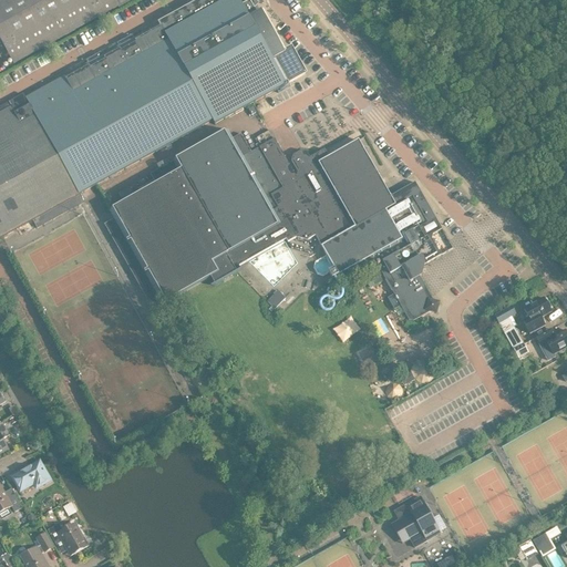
[(102,55),(101,55),(101,57),(100,58),(100,59),(100,60),(100,61),(99,61),(98,61),(98,60),(96,60),(95,60),(94,60),(94,61),(93,62),(93,63),(94,63),(93,64),(92,63),(91,63),(90,63),(89,63),(88,63),(86,63),(86,64),(72,72),(71,72),(71,73),(57,81),(55,81),(41,90),(41,89),(40,90),(31,95),(30,94),(30,95),(26,98),(24,98),(24,99),(10,106),(9,103),(8,103),(8,104),(0,107),(0,237),(0,238),(1,237),(16,229),(17,229),(17,228),(31,220),(32,220),(37,228),(83,203),(80,197),(82,196),(84,199),(86,198),(83,193),(84,192),(84,191),(93,186),(93,187),(94,186),(94,185),(109,177),(109,178),(110,177),(124,168),(124,169),(125,169),(125,168),(140,161),(141,161),(141,160),(155,152),(155,153),(156,152),(156,151),(171,143),(171,144),(172,143),(186,134),(186,135),(187,135),(187,134),(202,126),(202,127),(203,126),(203,125),(212,121),(215,124),(216,124),(215,123),(224,119),(224,120),(225,119),(225,117),(234,113),(234,114),(235,113),(235,112),(244,107),(244,109),(245,107),(245,106),(254,102),(254,103),(255,102),(255,101),(264,96),(265,98),(265,96),(265,95),(274,91),(275,91),(275,90),(284,85),(285,85),(286,85),(285,84),(305,74),(290,49),(285,52),(263,11),(257,14),(253,7),(255,4),(251,0),(202,0),(160,23),(158,24),(150,29),(148,29),(148,30),(134,38),(133,38),(133,39),(132,39),(132,40),(131,41),(131,42),(131,43),(132,43),(127,45),(126,44),(125,44),(124,43),(123,44),(119,47),(119,45),(117,47),(103,55),(103,54),(102,55)]
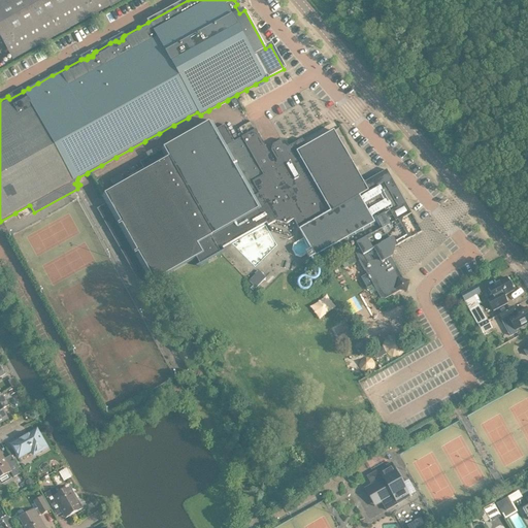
[(0,0),(0,40),(2,39),(12,59),(108,5),(110,7),(123,0),(0,0)]
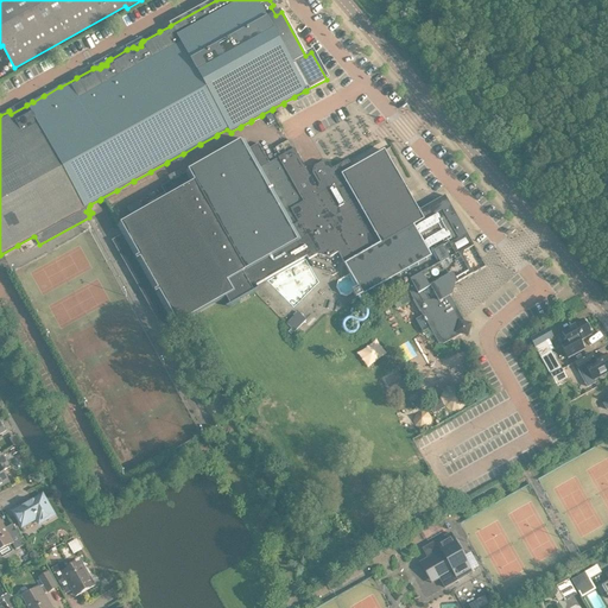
[(301,160),(293,149),(293,150),(278,158),(268,163),(258,144),(248,149),(244,140),(184,173),(160,187),(168,198),(118,226),(122,234),(112,241),(159,324),(170,318),(175,327),(225,298),(229,306),(254,292),(259,290),(257,285),(259,283),(306,257),(308,260),(309,259),(317,255),(329,258),(337,253),(349,273),(358,287),(352,291),(352,292),(354,295),(356,299),(362,296),(367,305),(381,297),(384,290),(391,292),(404,285),(436,266),(429,253),(424,255),(420,249),(425,247),(423,244),(436,236),(425,219),(442,209),(442,210),(450,206),(444,195),(434,201),(428,204),(418,210),(384,151),(353,169),(348,160),(331,169),(329,163),(323,162),(314,166),(312,172),(315,177),(314,179),(311,181),(301,160)]
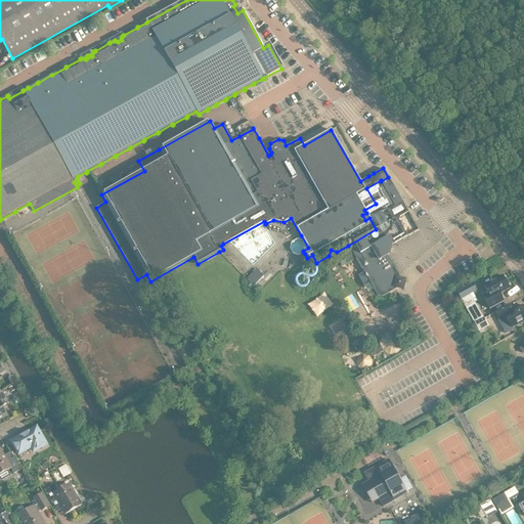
[(241,133),(251,127),(248,121),(236,127),(241,133)]
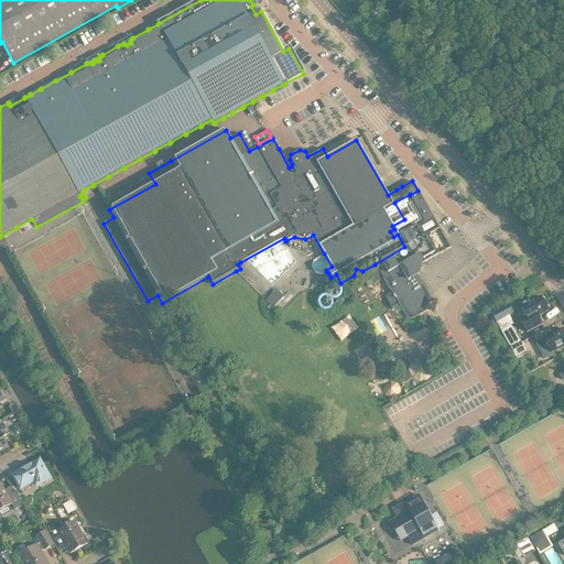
[(449,248),(418,191),(410,195),(410,194),(394,203),(404,219),(392,226),(394,229),(390,231),(393,237),(398,235),(404,247),(375,264),(379,271),(368,277),(372,283),(382,278),(391,293),(384,296),(391,308),(398,304),(405,318),(411,320),(432,308),(433,304),(416,274),(418,273),(420,264),(449,248)]
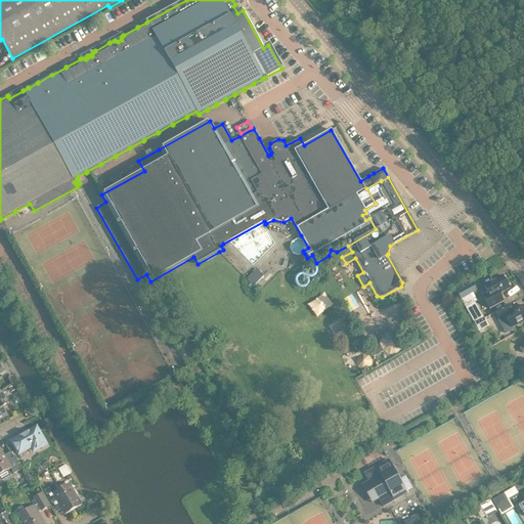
[(253,286),(263,275),(257,269),(247,279),(253,286)]
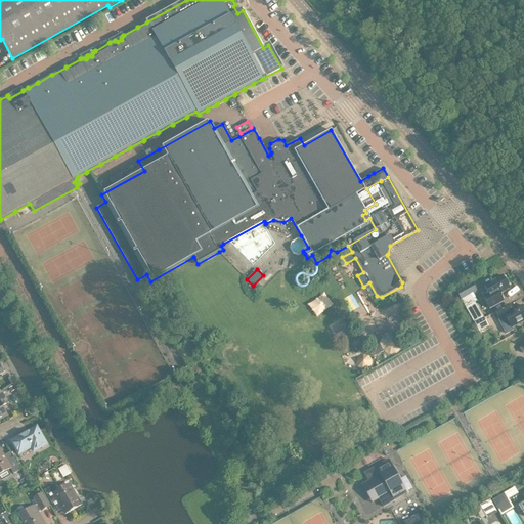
[(508,284),(508,281),(507,279),(505,278),(503,277),(501,275),(483,286),(488,294),(483,297),(489,308),(501,302),(498,296),(499,294),(509,289),(508,287),(508,284)]
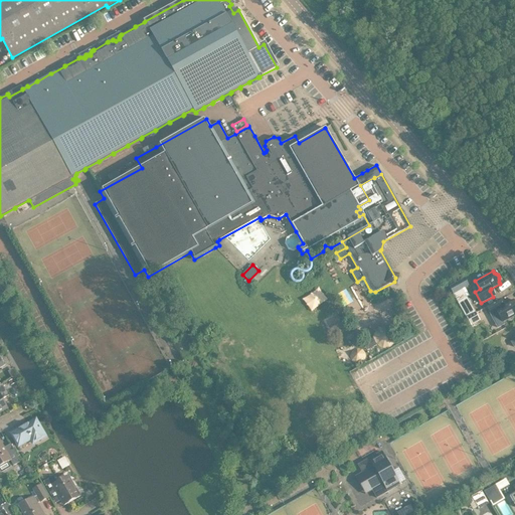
[(449,286),(451,290),(466,281),(464,277),(449,286)]
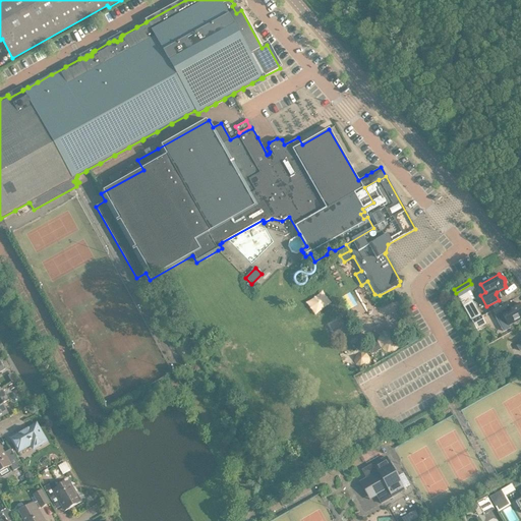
[(471,321),(480,315),(471,299),(473,298),(467,287),(456,293),(471,321)]
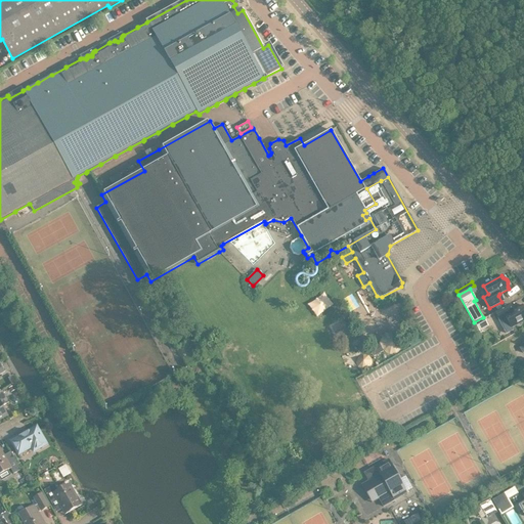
[(522,305),(512,310),(510,312),(507,306),(495,312),(500,322),(507,319),(511,328),(523,320),(523,307),(522,305)]
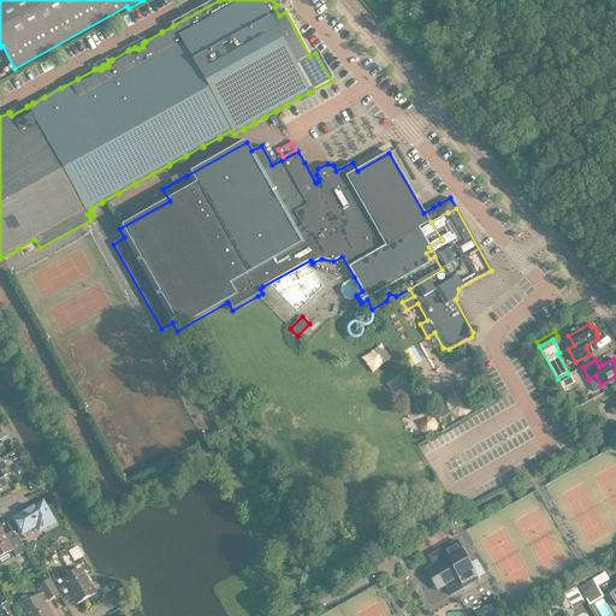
[(615,404),(604,413),(611,425),(615,421),(615,418),(614,415),(615,413),(615,404)]
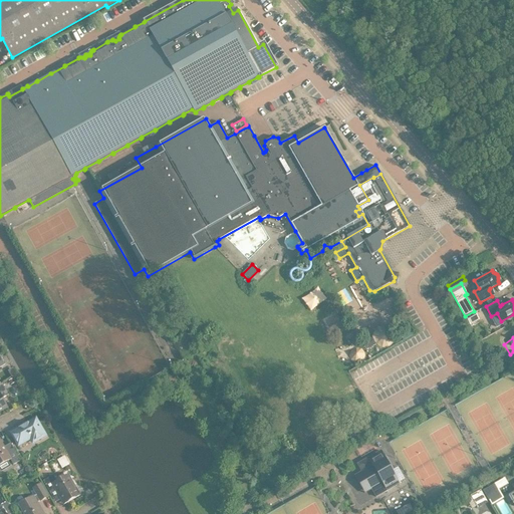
[(8,395),(5,390),(2,383),(0,383),(0,410),(7,407),(2,398),(8,395)]
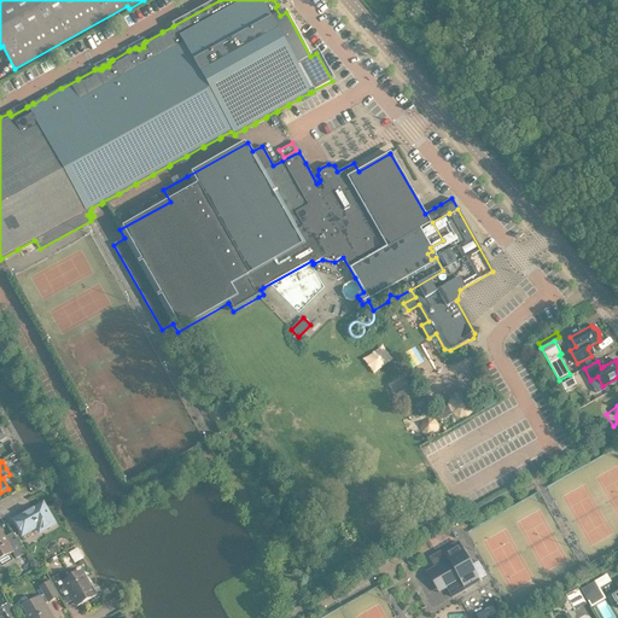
[(22,535),(38,525),(41,530),(53,523),(42,503),(13,520),(22,535)]
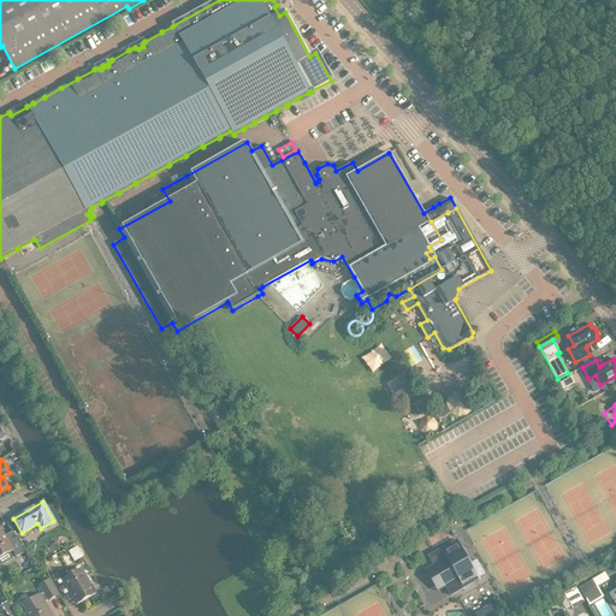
[(16,557),(24,552),(12,531),(4,535),(0,528),(0,557),(12,551),(16,557)]
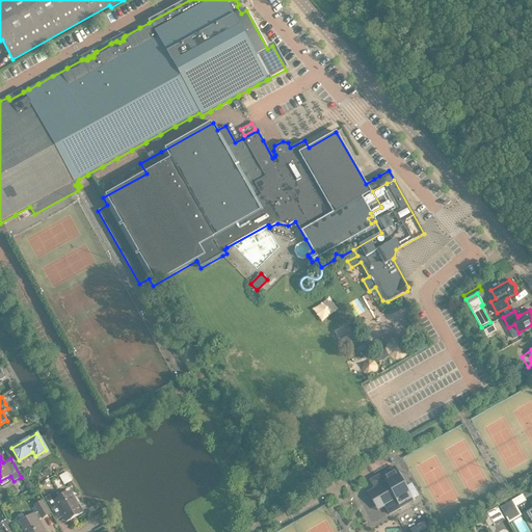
[(394,467),(370,480),(389,514),(413,500),(394,467)]
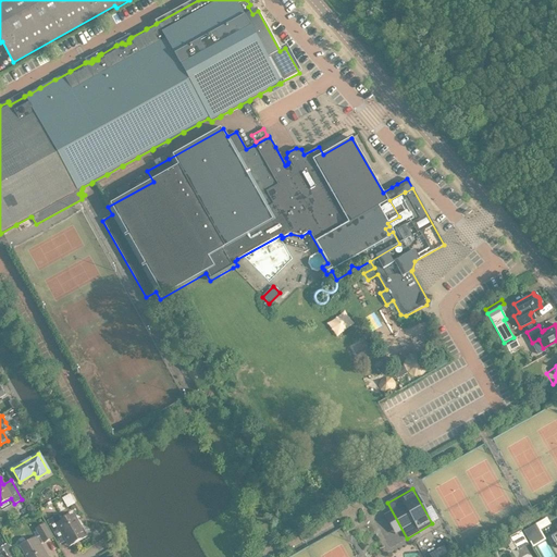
[(58,515),(53,518),(47,521),(53,534),(60,530),(69,545),(85,535),(74,516),(62,522),(58,515)]
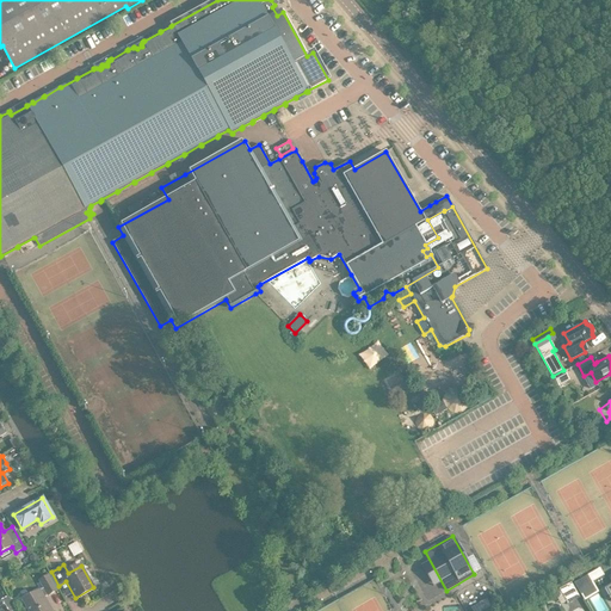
[(596,578),(604,574),(600,567),(593,572),(596,578)]
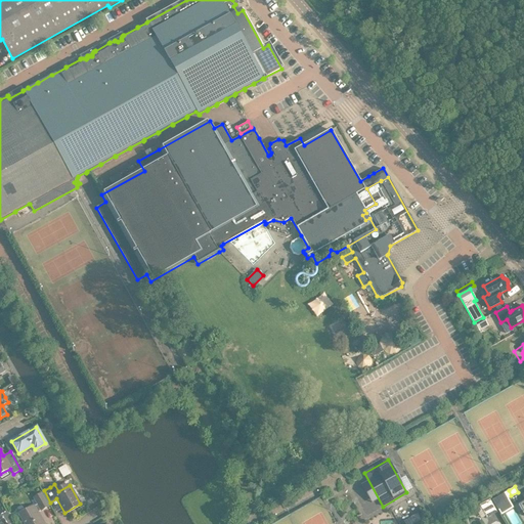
[(41,493),(34,497),(38,505),(19,515),(24,523),(40,523),(38,519),(41,518),(38,513),(48,507),(41,493)]
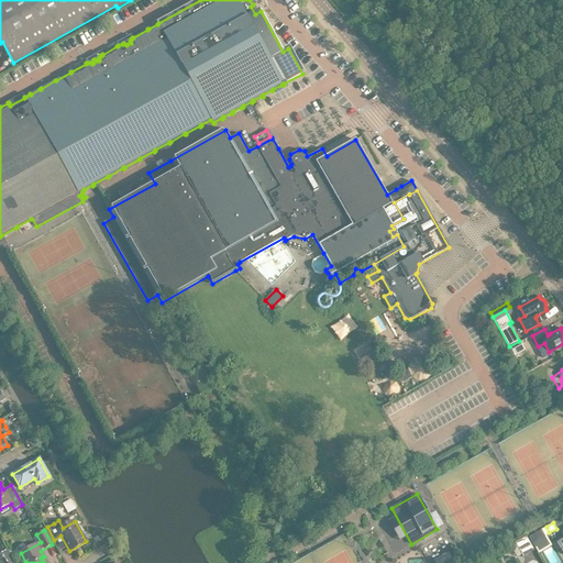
[(541,530),(528,538),(534,548),(536,548),(533,544),(545,537),(541,530)]
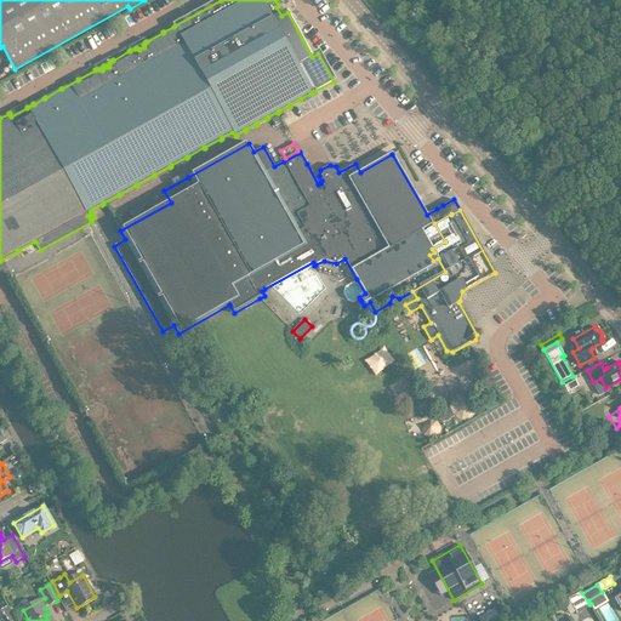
[(576,613),(588,605),(581,591),(568,598),(576,613)]
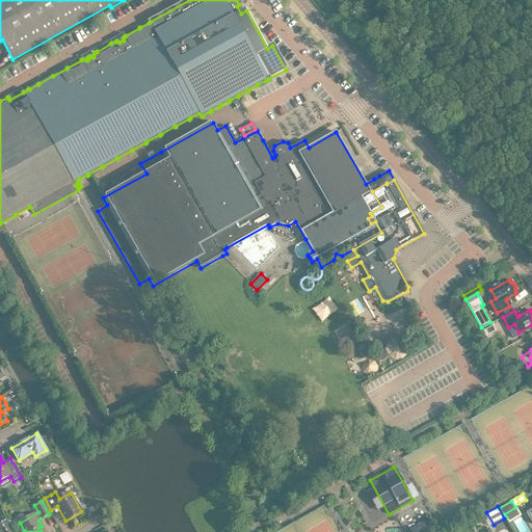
[(10,531),(12,531),(6,520),(0,523),(0,531),(10,531)]
